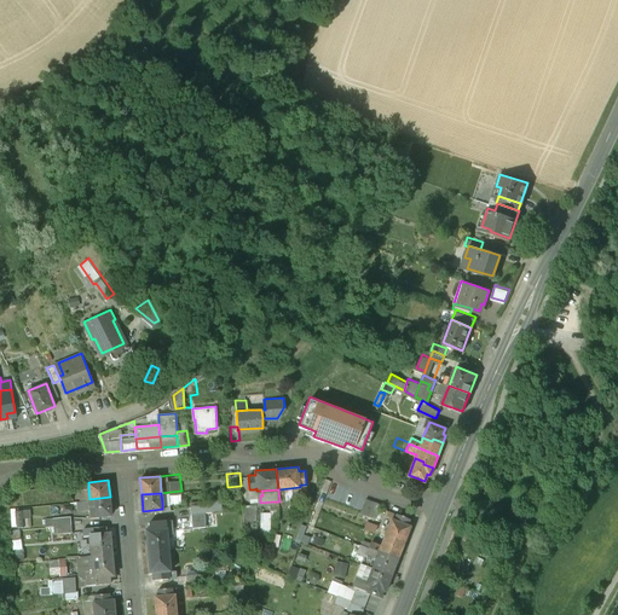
[(110,497),(90,499),(91,506),(91,515),(111,514),(110,497)]
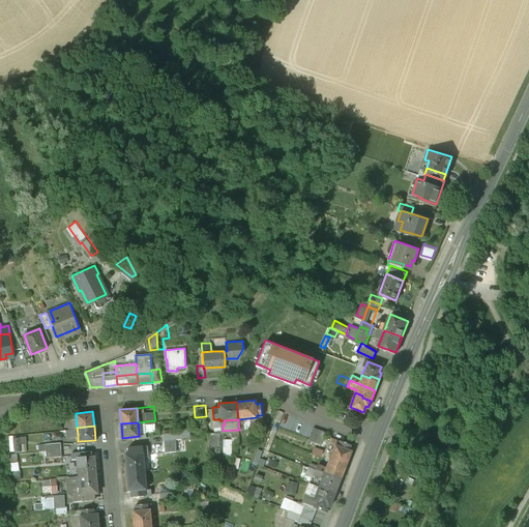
[(314,427),(310,438),(316,441),(320,429),(314,427)]
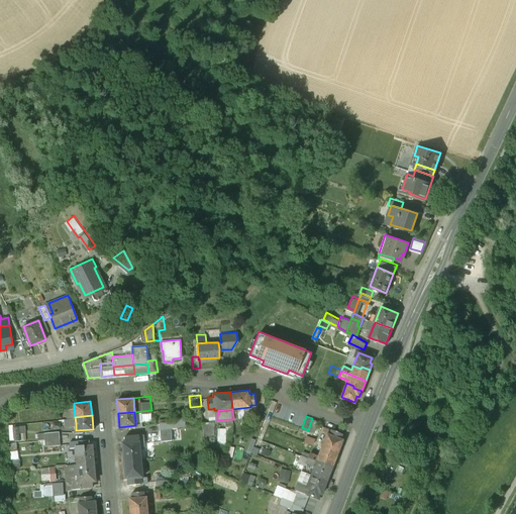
[(179,418),(160,420),(160,428),(172,427),(179,426),(179,418)]
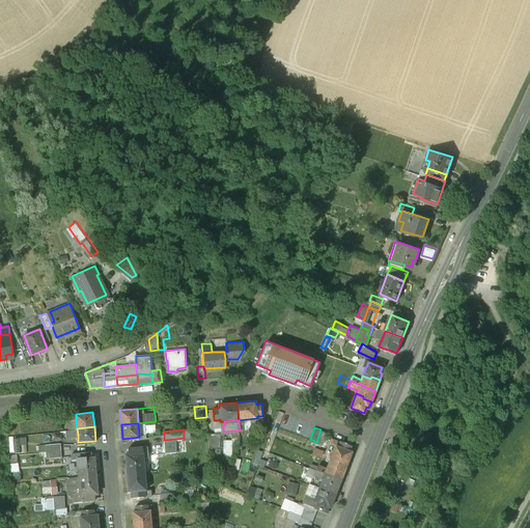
[(327,433),(321,429),(316,442),(323,444),(327,433)]
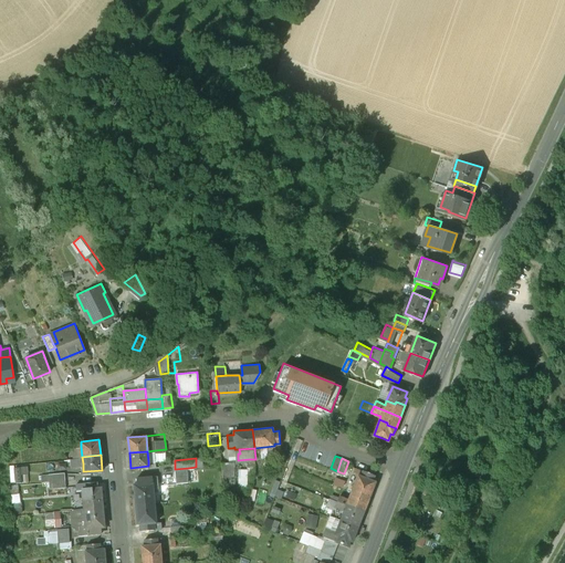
[(234,460),(221,461),(223,476),(234,475),(234,460)]
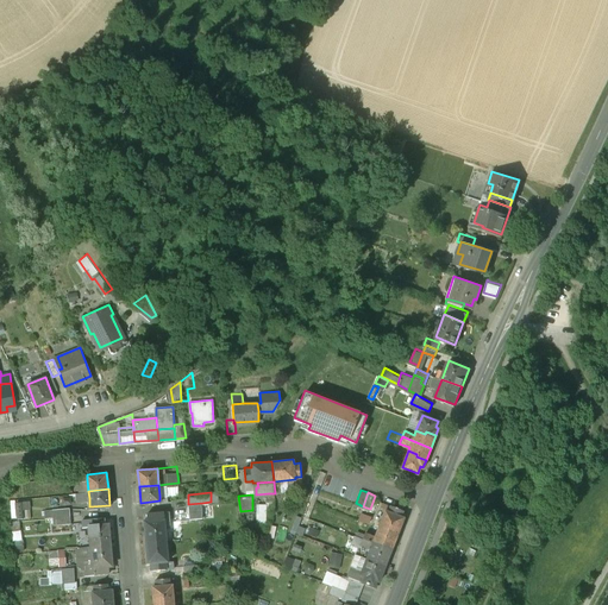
[(20,497),(20,515),(31,515),(31,497),(20,497)]
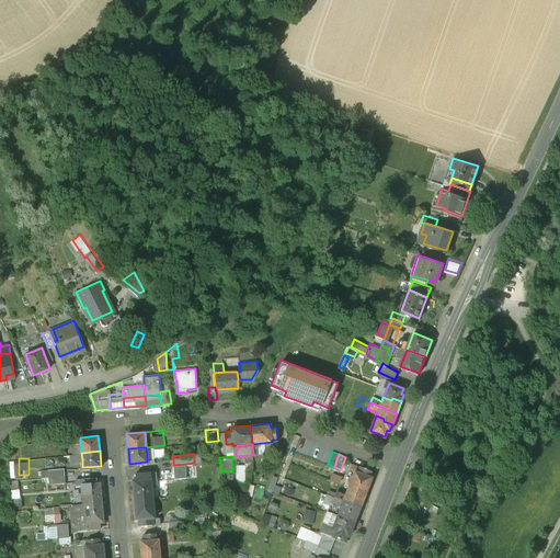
[(238,462),(237,479),(247,479),(247,462),(238,462)]
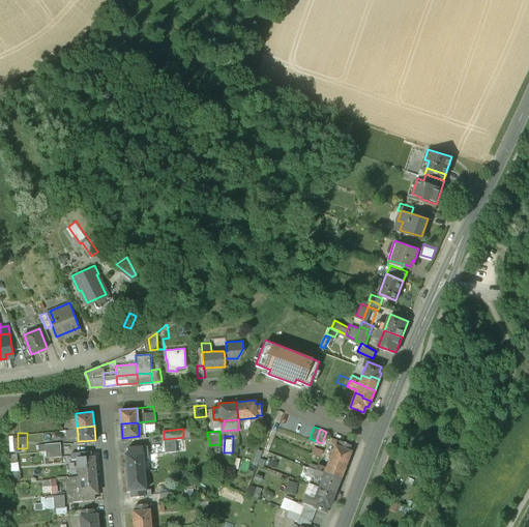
[(176,438),(164,439),(165,450),(177,449),(176,438)]
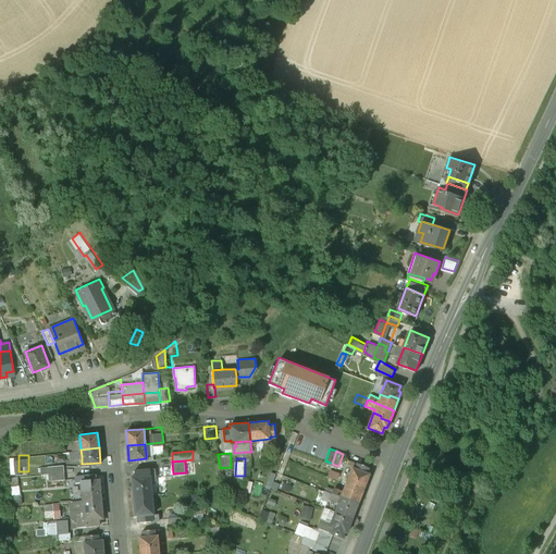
[(369,466),(357,462),(356,465),(355,467),(353,466),(347,480),(363,488),(369,472),(367,472),(369,466)]
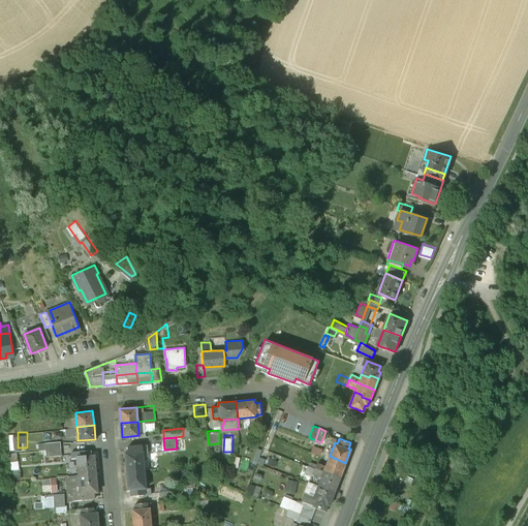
[(61,439),(39,441),(40,449),(47,449),(61,447),(61,439)]
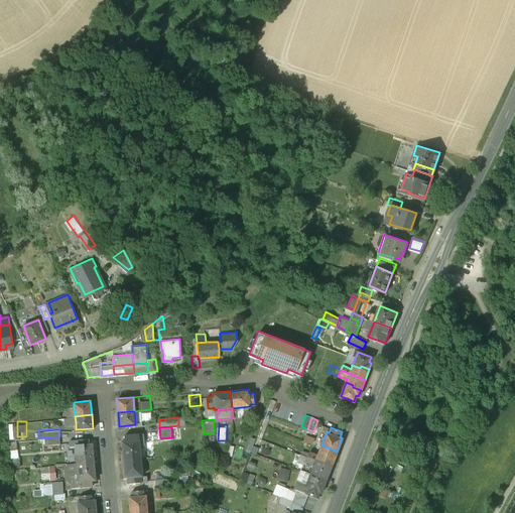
[(136,433),(125,434),(125,440),(122,440),(124,459),(140,458),(139,443),(139,439),(137,439),(137,433),(136,433)]
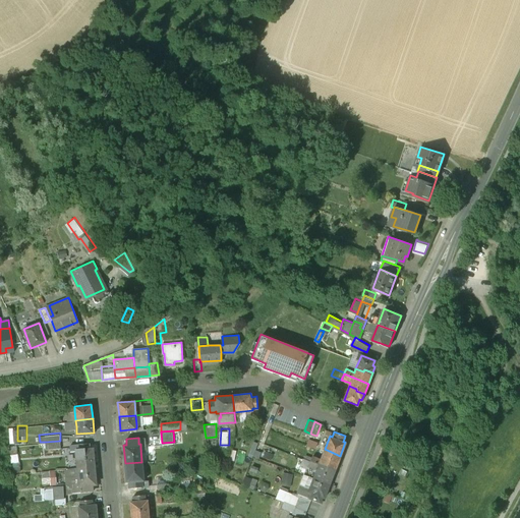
[(89,442),(77,443),(77,447),(77,449),(75,449),(77,467),(95,465),(93,448),(90,448),(89,442)]
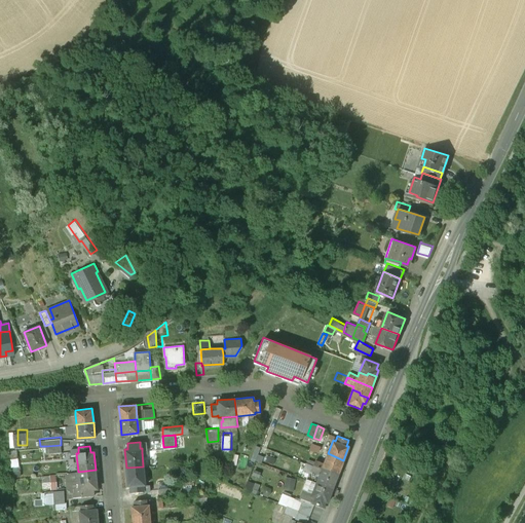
[(343,460),(328,453),(324,462),(315,459),(314,461),(313,464),(338,474),(343,460)]
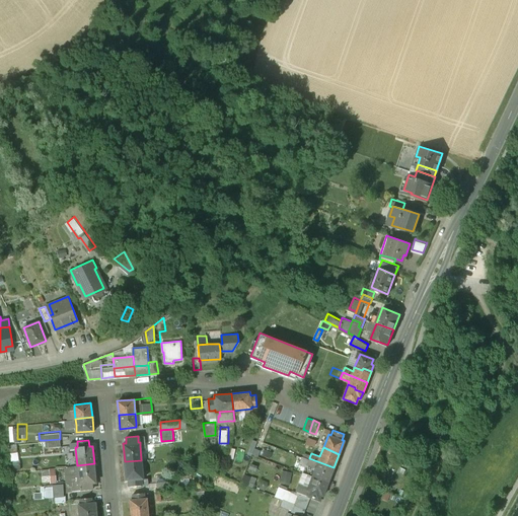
[(334,467),(309,458),(307,463),(315,467),(312,475),(328,482),(334,467)]
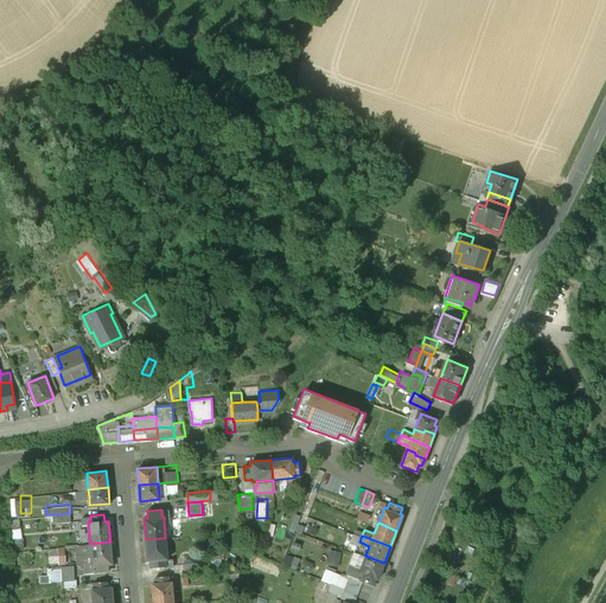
[(165,538),(146,539),(147,559),(151,559),(152,565),(166,564),(165,558),(167,558),(165,538)]
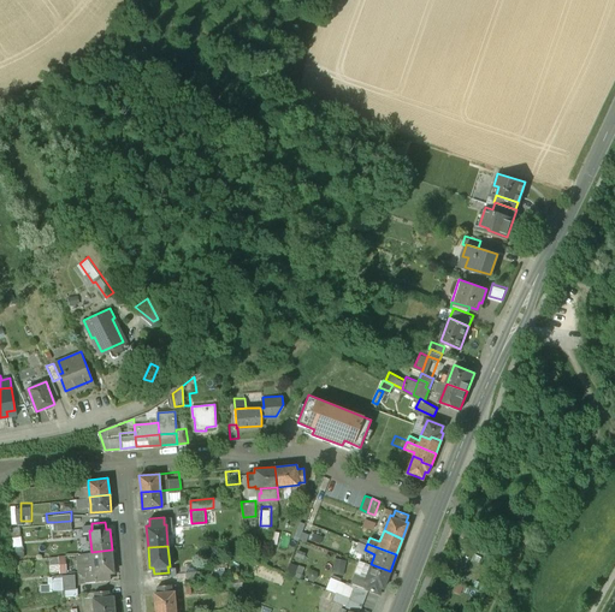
[(112,550),(92,552),(94,574),(95,572),(96,580),(111,578),(110,571),(113,571),(112,550)]
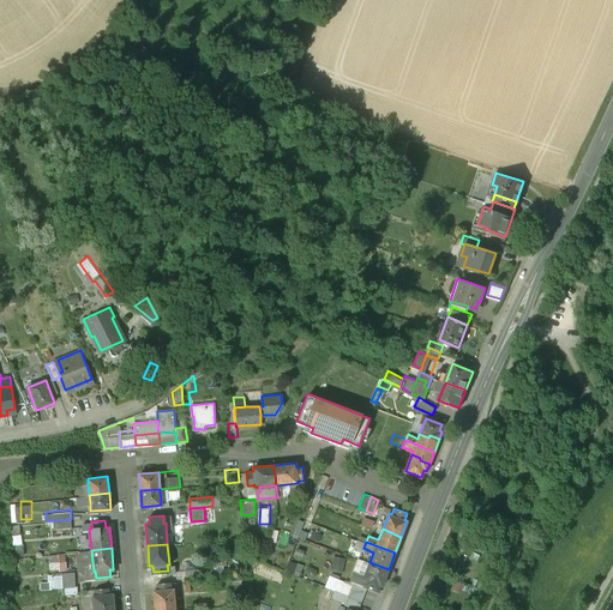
[(91,550),(80,550),(80,551),(78,551),(79,567),(85,567),(86,579),(96,578),(95,571),(94,572),(91,550)]
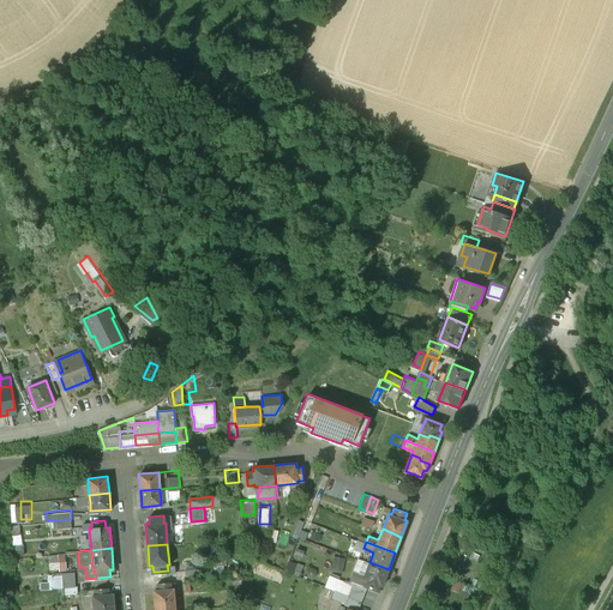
[(59,568),(58,551),(49,553),(50,569),(59,568)]
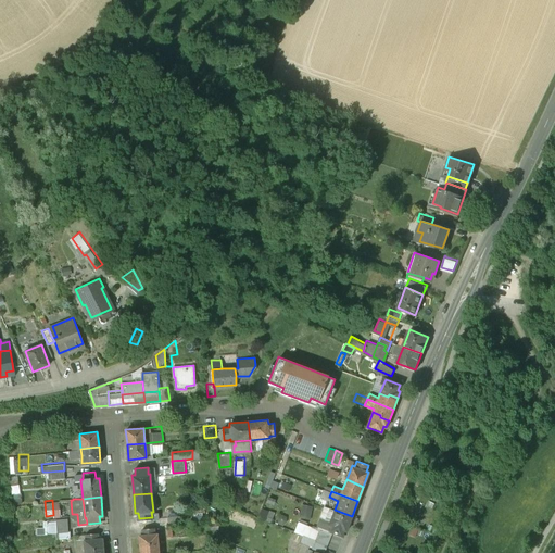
[(304,502),(302,514),(311,515),(312,503),(304,502)]
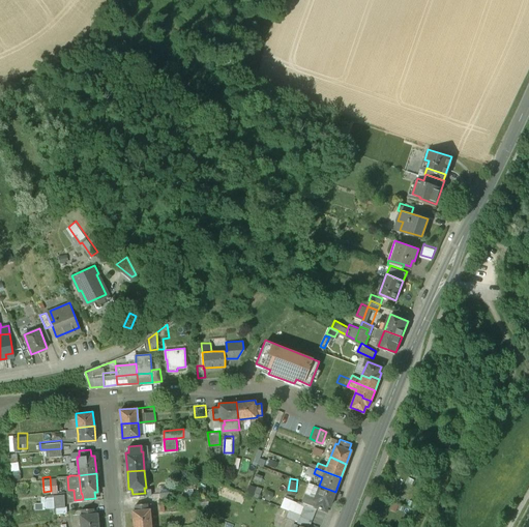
[(319,486),(310,482),(305,493),(315,496),(314,499),(316,500),(314,505),(325,509),(327,505),(329,506),(335,492),(319,486)]
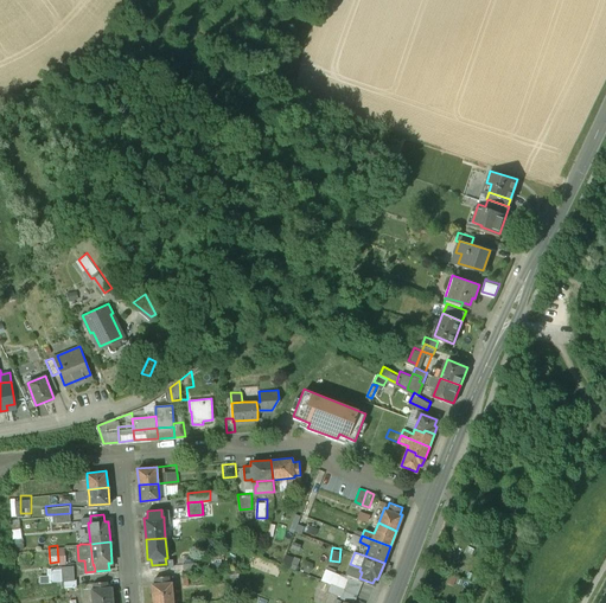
[(180,563),(180,569),(196,569),(196,556),(182,556),(183,563),(180,563)]
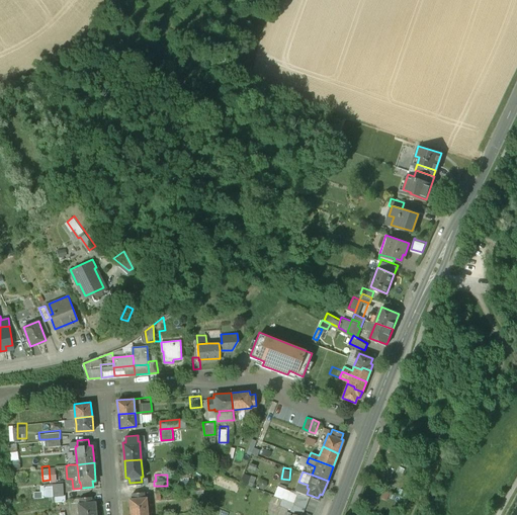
[(308,485),(298,482),(295,490),(307,494),(309,489),(307,488),(308,485)]
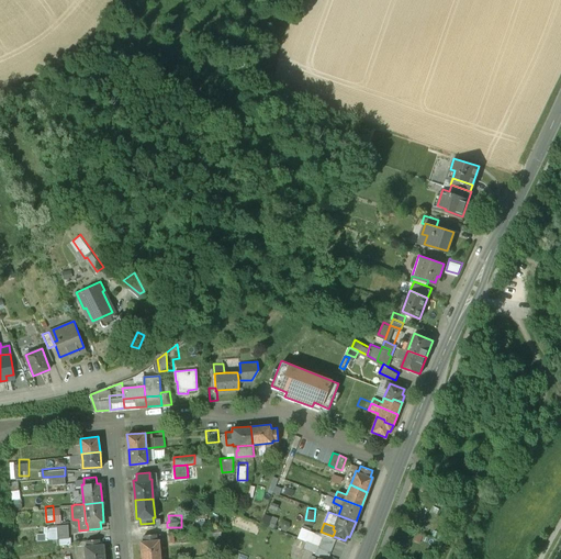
[(59,530),(70,529),(70,524),(48,526),(49,537),(60,536),(59,530)]
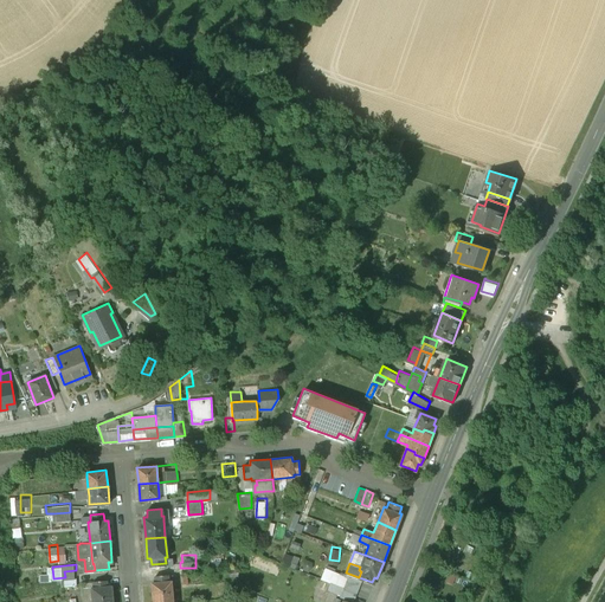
[(347,576),(326,567),(322,577),(330,581),(343,587),(347,576)]
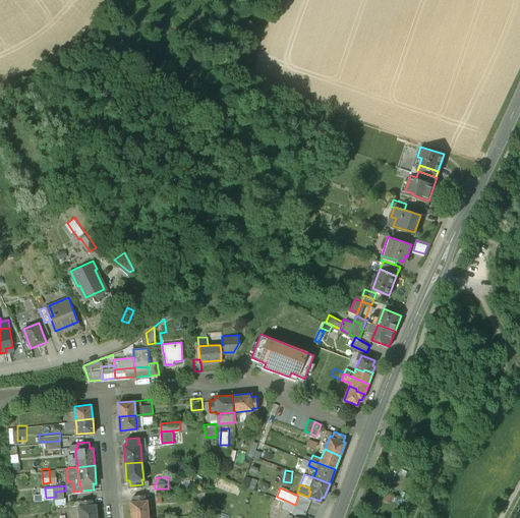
[(145,494),(132,495),(133,501),(130,501),(131,517),(143,517),(149,517),(148,500),(146,500),(145,494)]
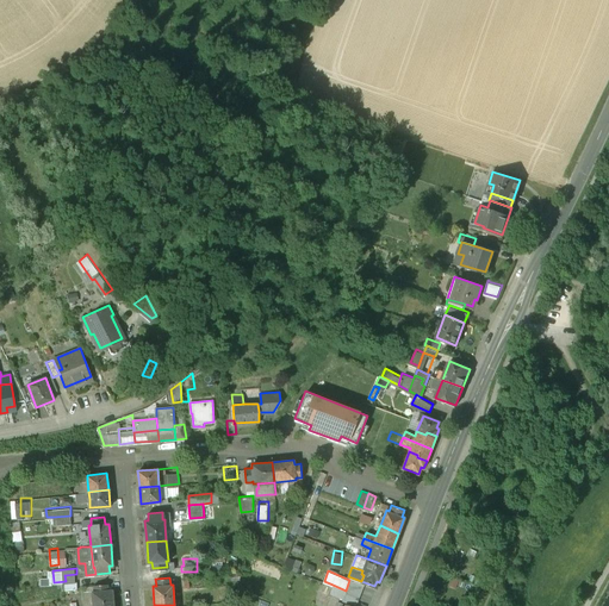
[(362,585),(349,580),(346,591),(345,593),(358,598),(362,585)]
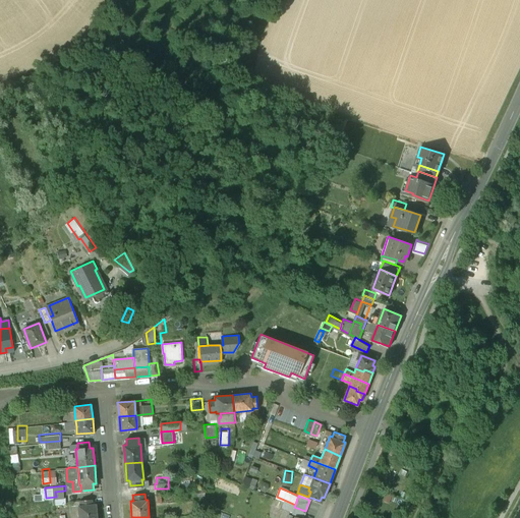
[(93,499),(80,500),(80,504),(80,505),(78,505),(79,517),(96,517),(96,504),(93,504),(93,499)]
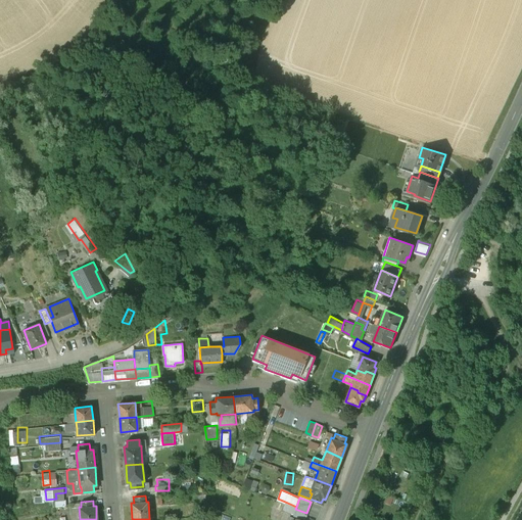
[(296,507),(285,502),(283,508),(294,513),(295,509),(296,507)]
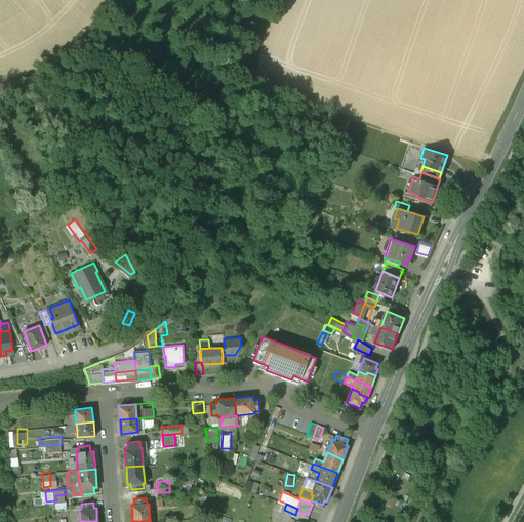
[(308,515),(296,511),(295,515),(294,516),(306,521),(308,515)]
